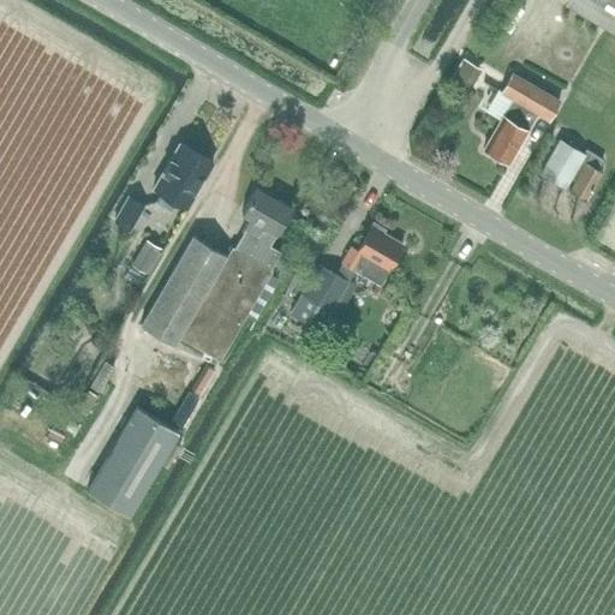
[(614,0),(579,0),(575,7),(614,30),(614,0)]
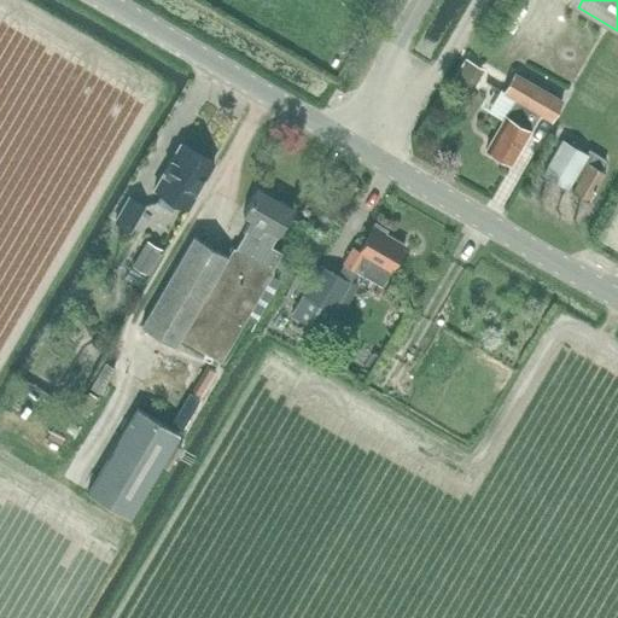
[(530,33),(519,51),(531,59),(543,40),(530,33)]
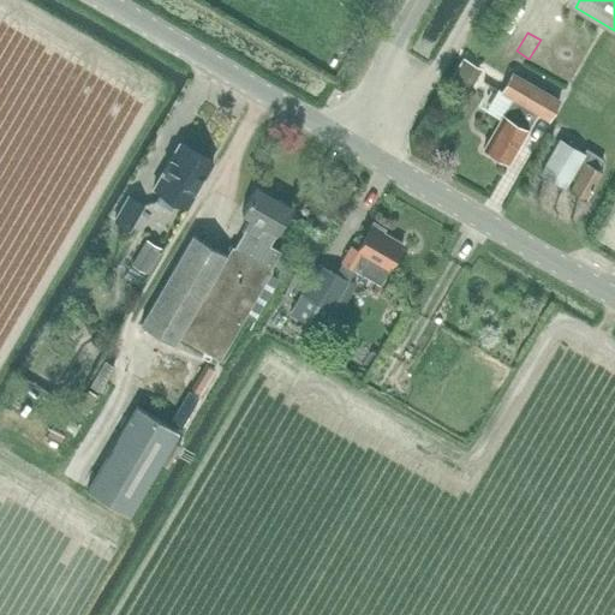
[(465,58),(452,81),(471,91),(483,69),(465,58)]
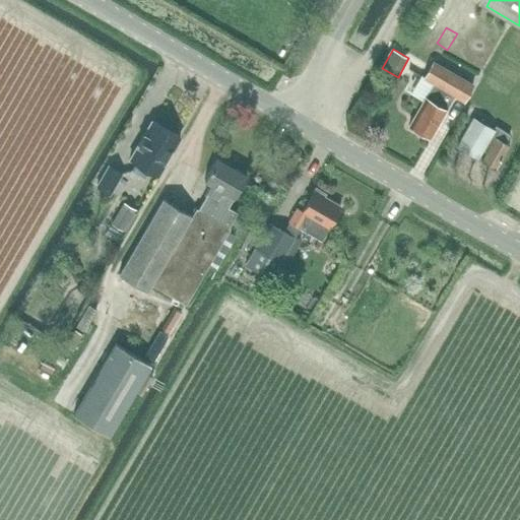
[(464,103),(474,84),(434,60),(424,77),(434,84),(426,96),(426,95),(408,125),(431,139),(448,109),(447,109),(455,96),(464,103)]
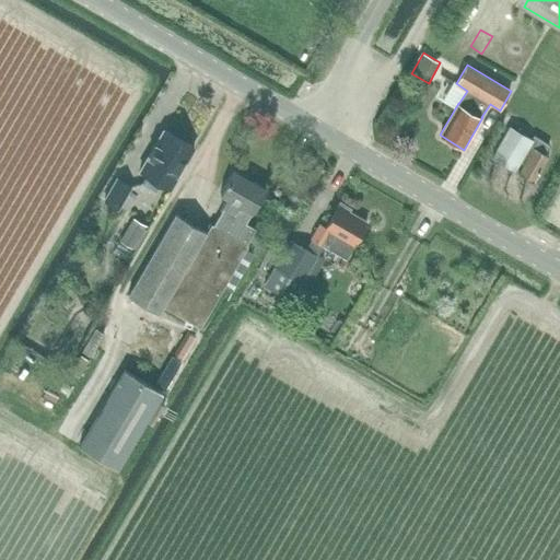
[(550,156),(545,152),(549,146),(534,136),(533,139),(510,126),(491,159),(515,172),(521,162),(524,164),(518,173),(535,182),(550,156)]
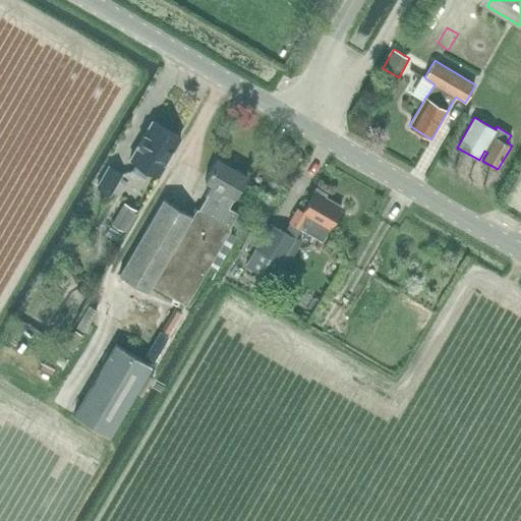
[(159,177),(183,137),(153,119),(128,159),(159,177)]
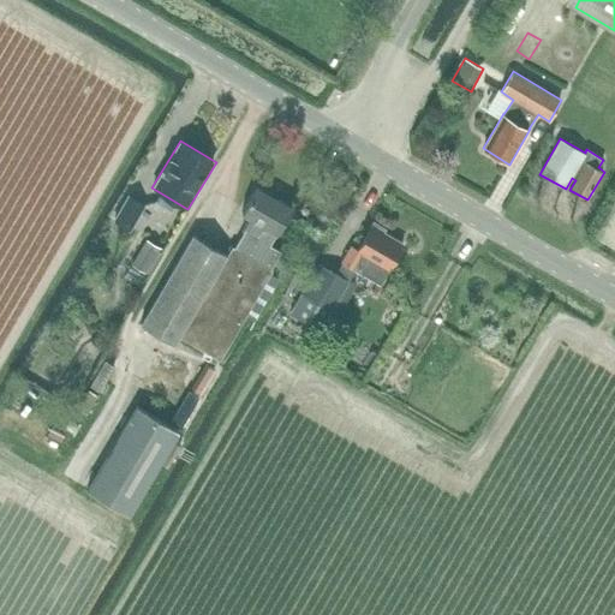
[(192,234),(142,324),(175,345),(180,338),(220,359),(227,347),(242,324),(245,317),(255,322),(279,280),(270,274),(273,270),(272,269),(281,251),(270,245),(293,207),(258,185),(242,214),(249,218),(244,227),(245,228),(234,248),(233,246),(227,255),(192,234)]
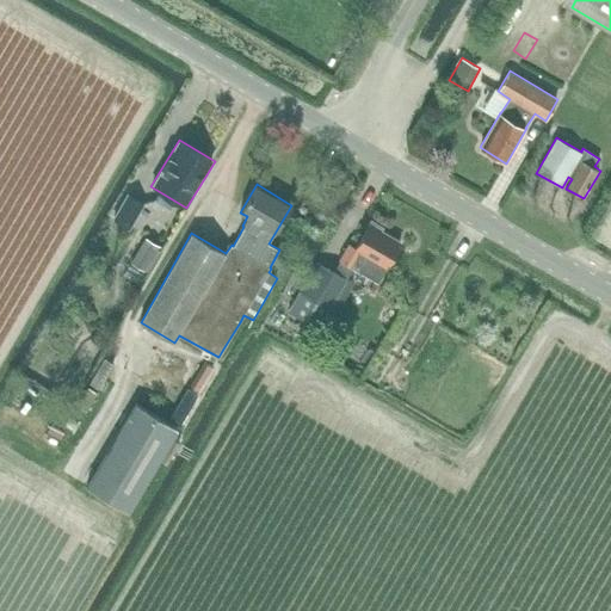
[(130,229),(144,204),(128,193),(112,220),(130,229)]
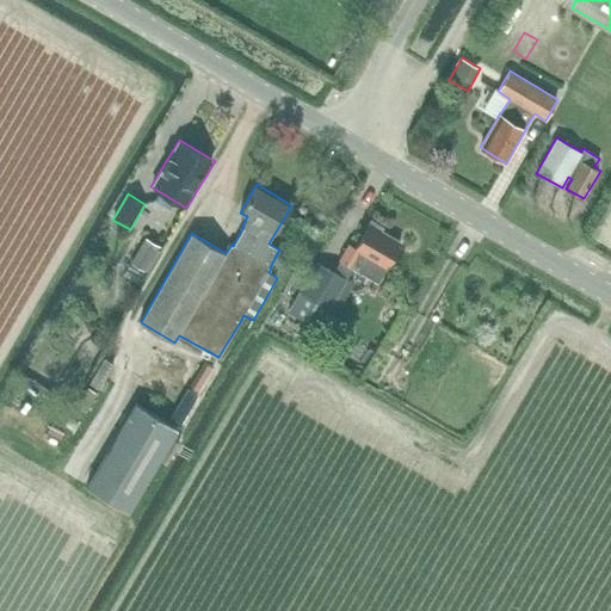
[(402,244),(382,233),(384,227),(371,220),(355,247),(349,244),(334,270),(318,261),(289,312),(307,322),(319,302),(338,313),(355,283),(347,278),(352,269),(378,283),(402,244)]
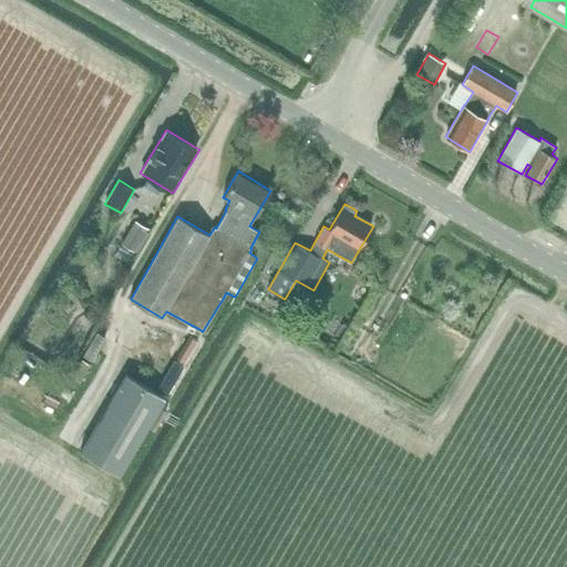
[(146,232),(148,228),(135,220),(121,245),(134,251),(135,250),(138,253),(148,234),(146,232)]
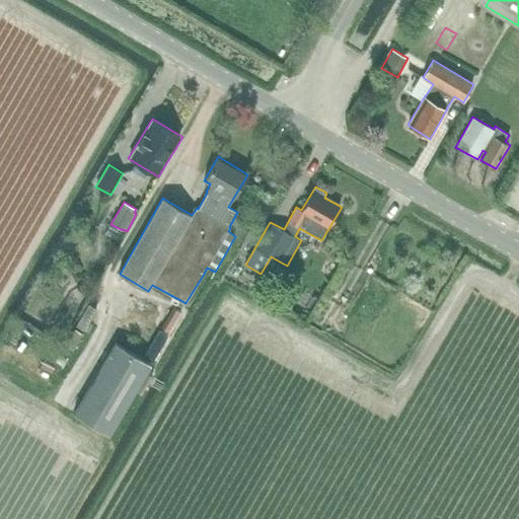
[(76,326),(85,331),(96,310),(88,305),(76,326)]
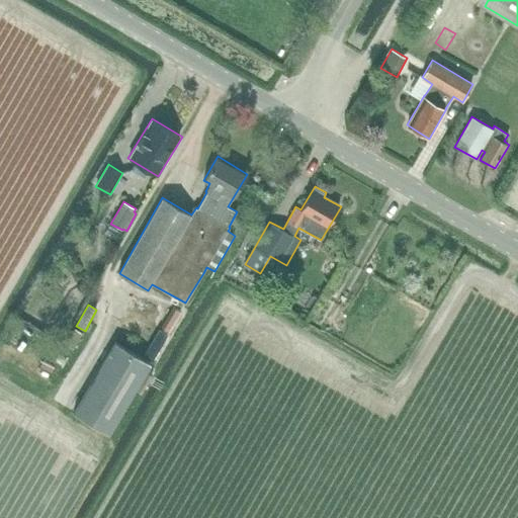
[(174,307),(161,328),(167,332),(180,311),(174,307)]
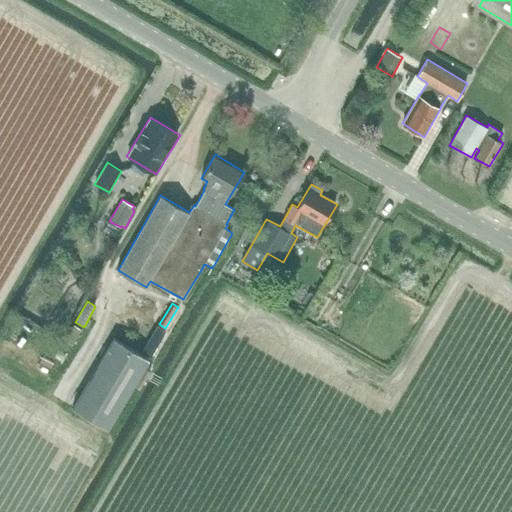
[(74,325),(64,341),(72,346),(82,330),(74,325)]
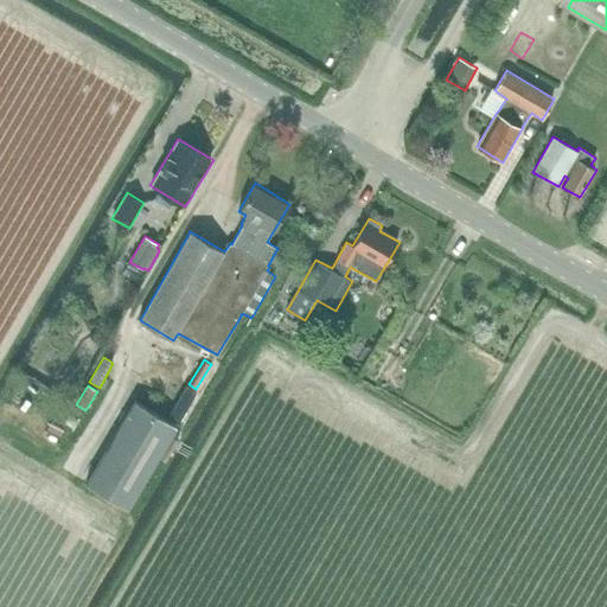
[(185,391),(170,416),(177,420),(192,395),(185,391)]
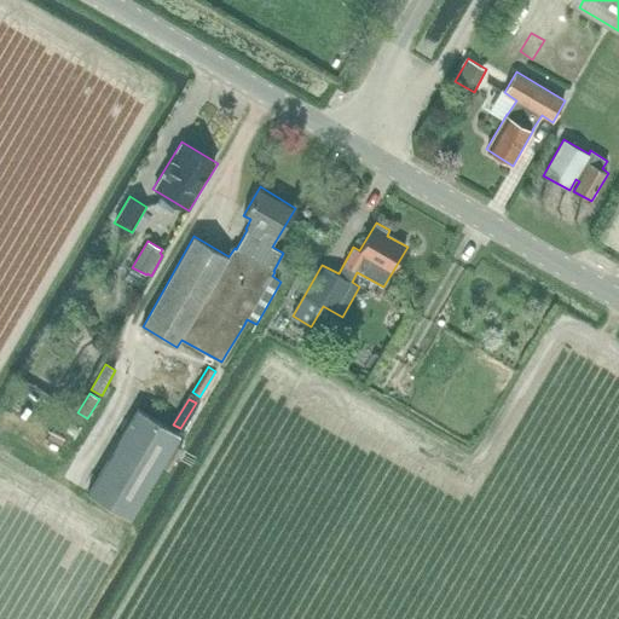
[(181,434),(138,408),(87,493),(132,518),(181,434)]
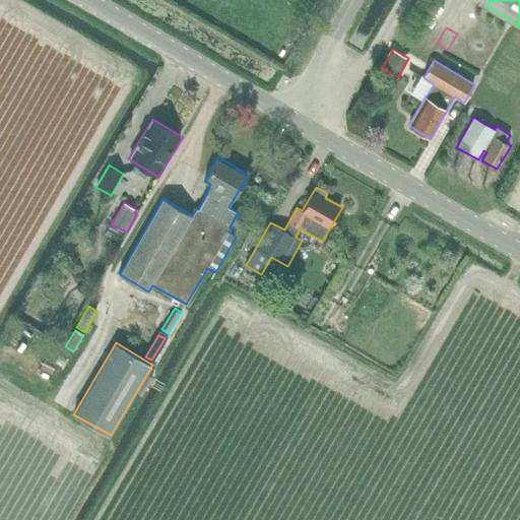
[(153,377),(147,373),(136,391),(142,395),(149,383),(153,377)]
